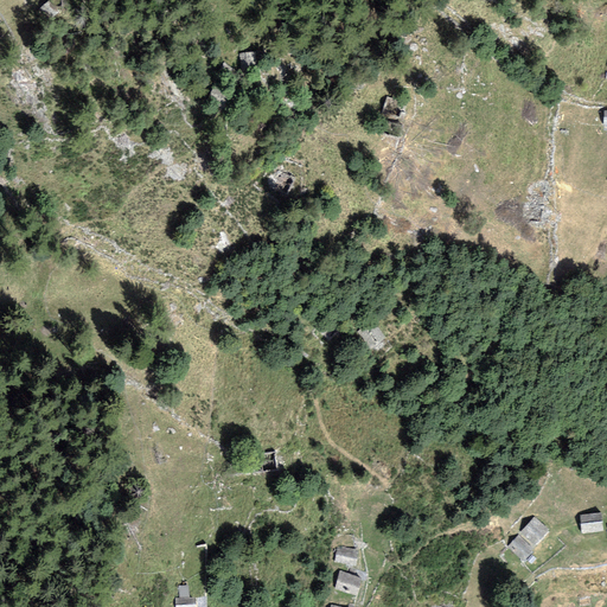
[(256,51),(238,52),(240,71),(257,70),(256,51)]
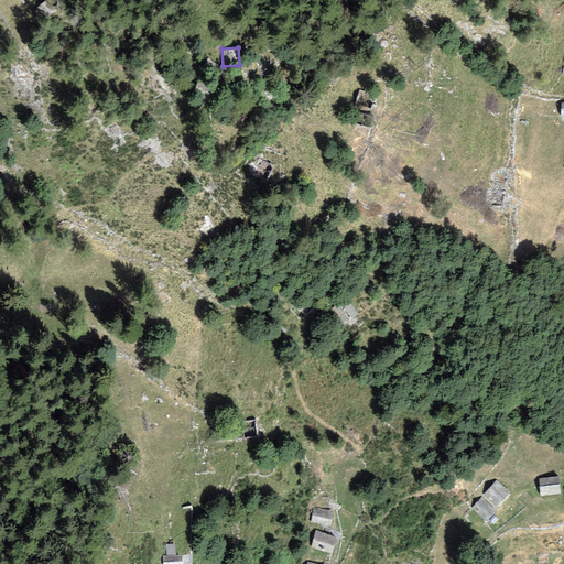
[(221,67),(207,57),(199,69),(214,79),(221,67)]
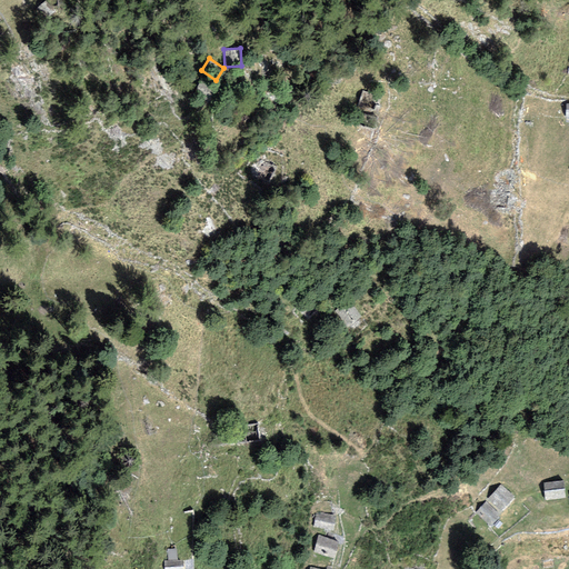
[(563,480),(543,482),(546,500),(566,498),(563,480)]
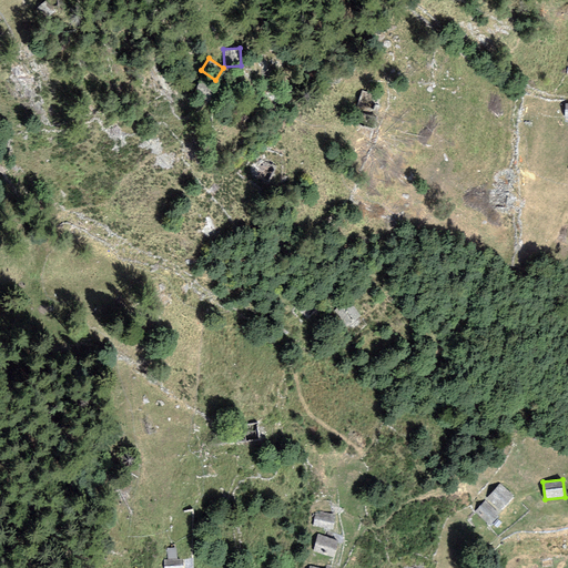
[(514,495),(500,484),(487,498),(500,509),(514,495)]
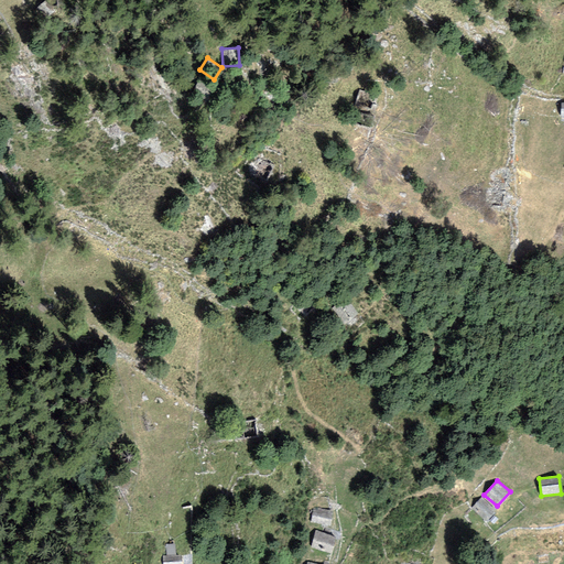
[(496,510),(481,496),(470,508),(485,522),(496,510)]
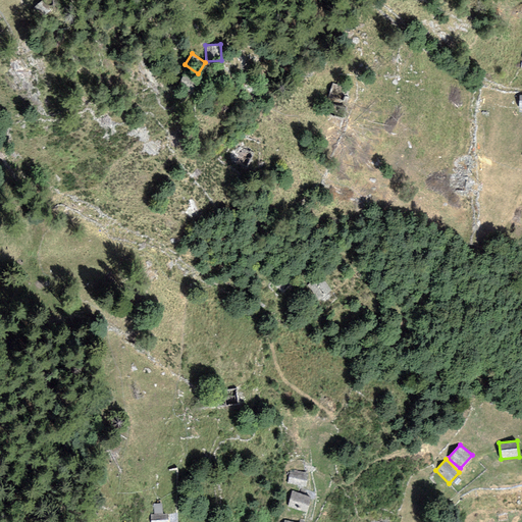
[(308,474),(290,470),(288,484),(305,487),(308,474)]
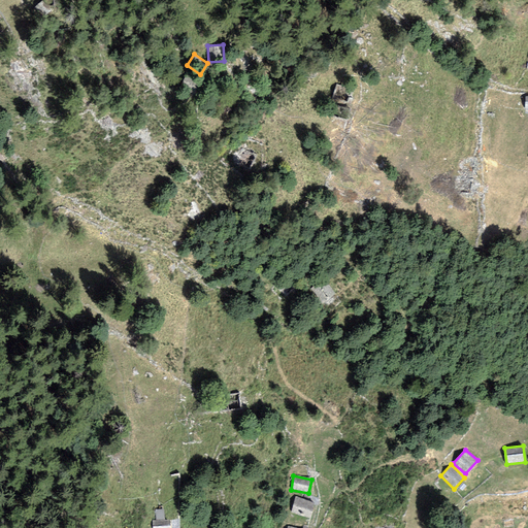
[(314,502),(295,497),(291,513),(309,518),(314,502)]
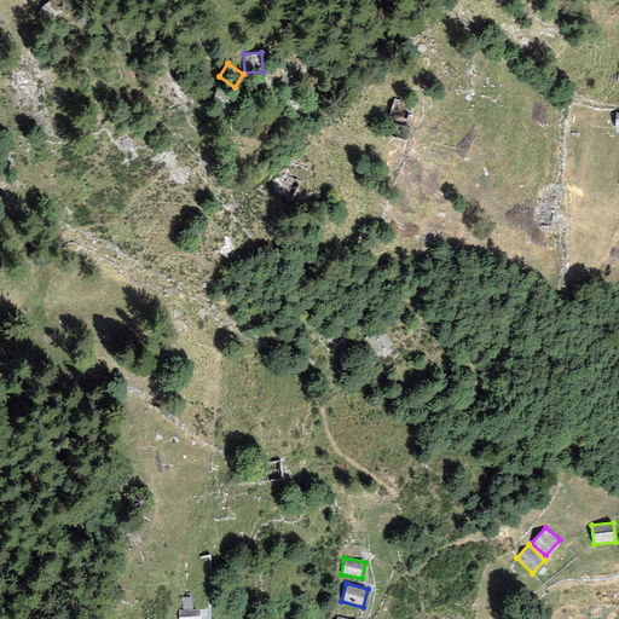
[(181,596),(183,611),(192,609),(192,596),(181,596)]
